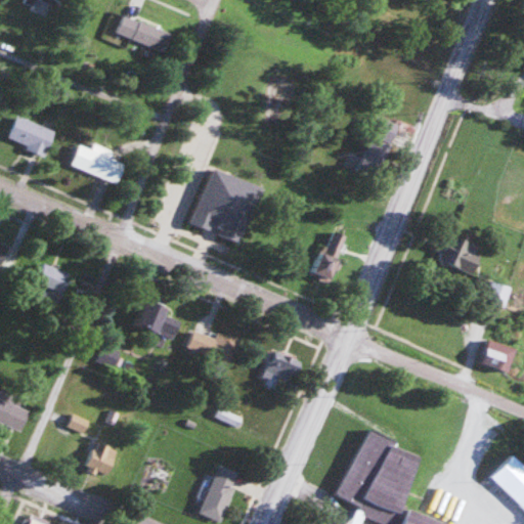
[(171,33),(123,13),(115,32),(164,51),(171,33)]
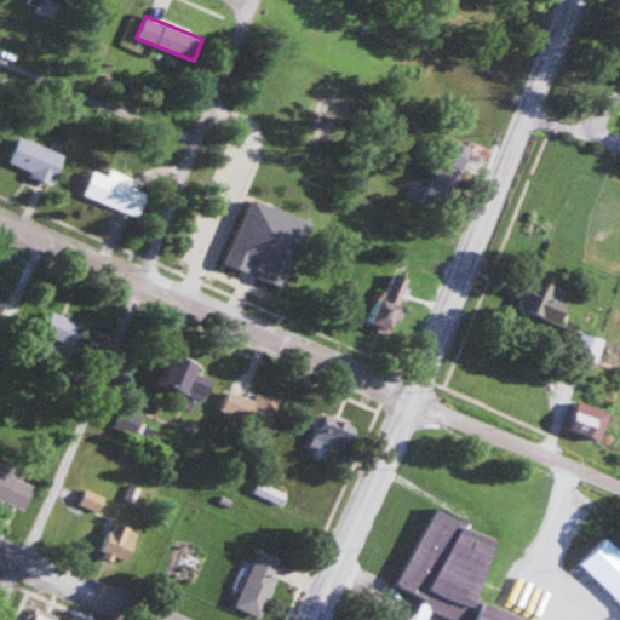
[(63,151),(17,137),(9,166),(55,181),(63,151)]
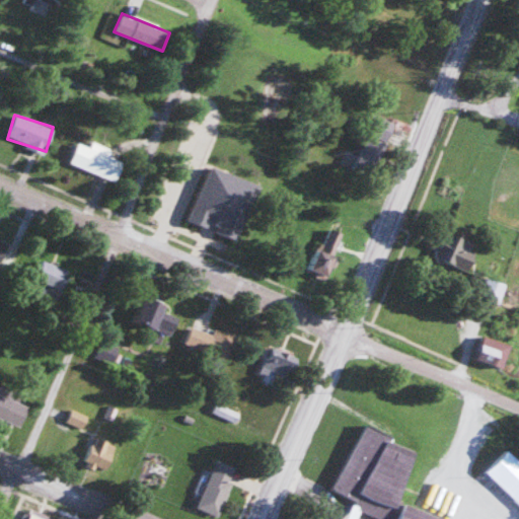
[(69,163),(115,180),(122,160),(77,143),(69,163)]
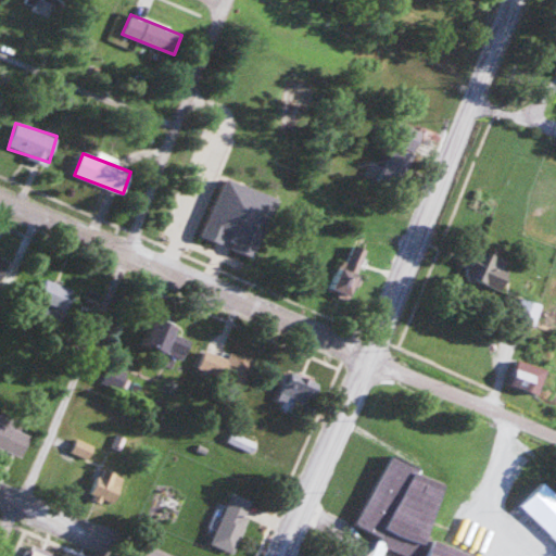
[(226,247),(250,255),(272,196),(222,178),(201,236),(226,244),(226,247)]
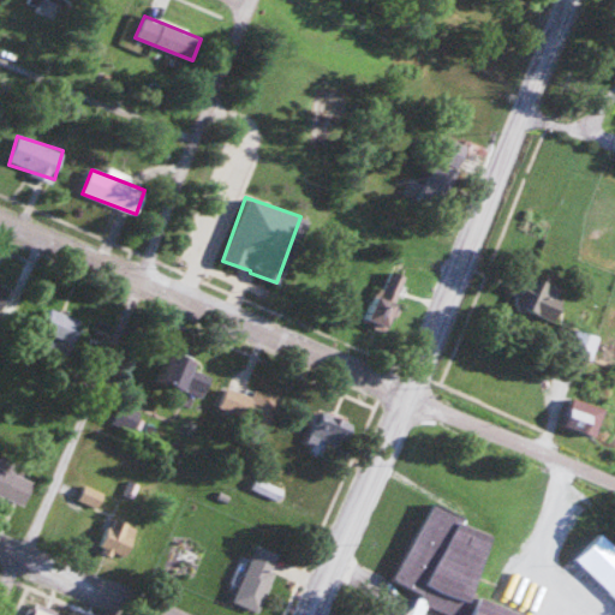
[(384,326),(405,276),(386,268),(364,318),(384,326)]
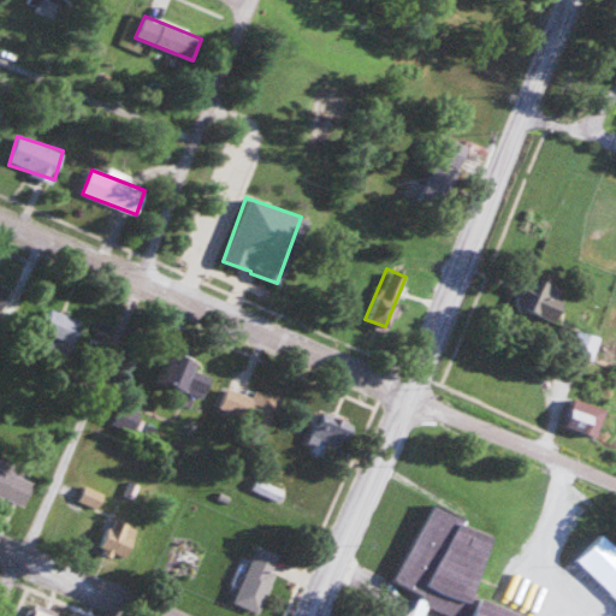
[(564,326),(578,297),(527,273),(513,303),(564,326)]
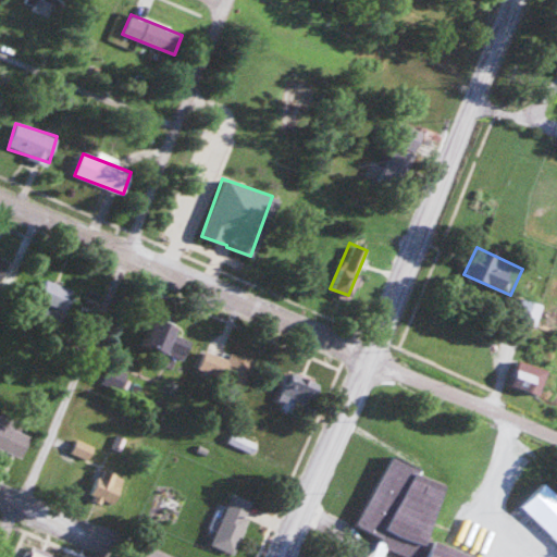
[(31,306),(62,319),(74,292),(42,279),(31,306)]
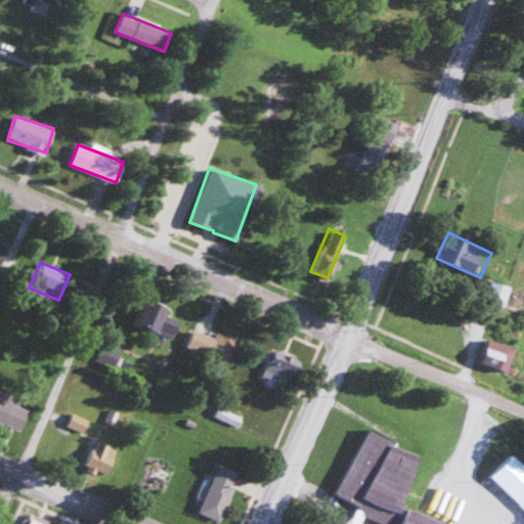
[(482,300),(500,307),(509,287),(490,279),(482,300)]
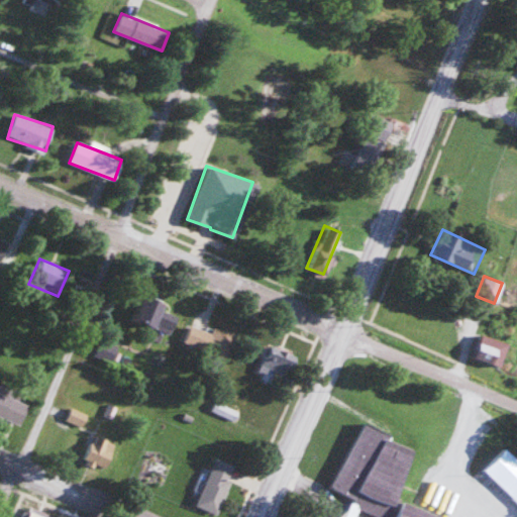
[(179,309),(143,296),(134,320),(170,333),(179,309)]
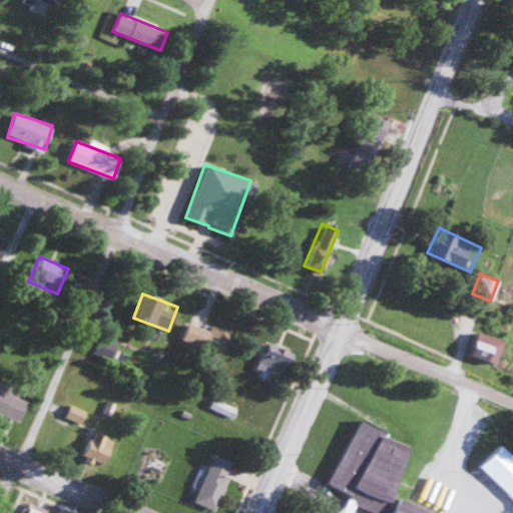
[(207,328),(189,322),(182,338),(223,354),(231,333),(209,324),(207,328)]
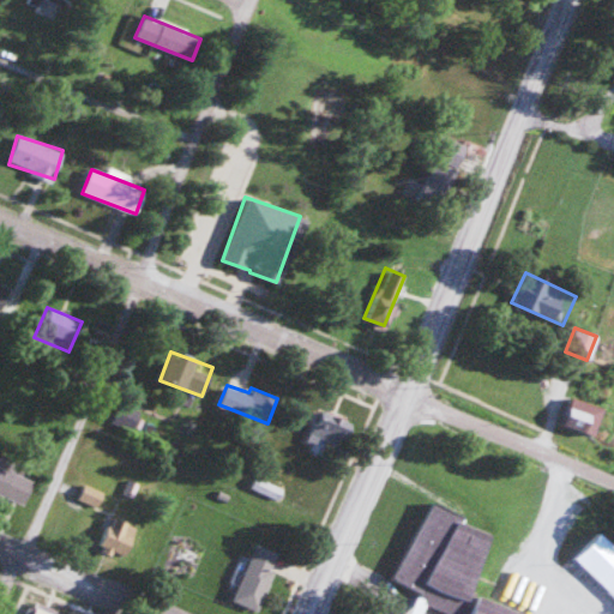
[(557,422),(593,434),(601,407),(565,395),(557,422)]
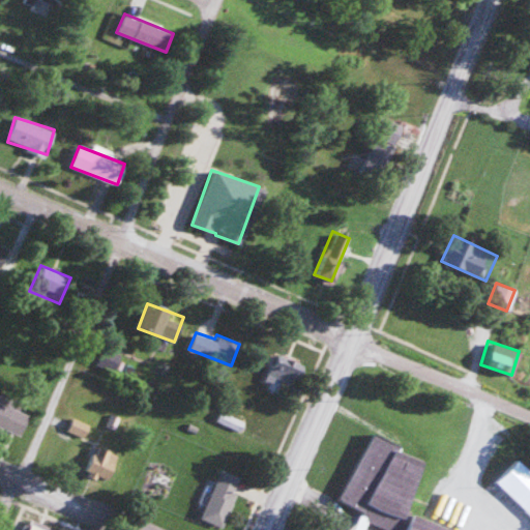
[(266,371),(289,388),(302,370),(281,352),(266,371)]
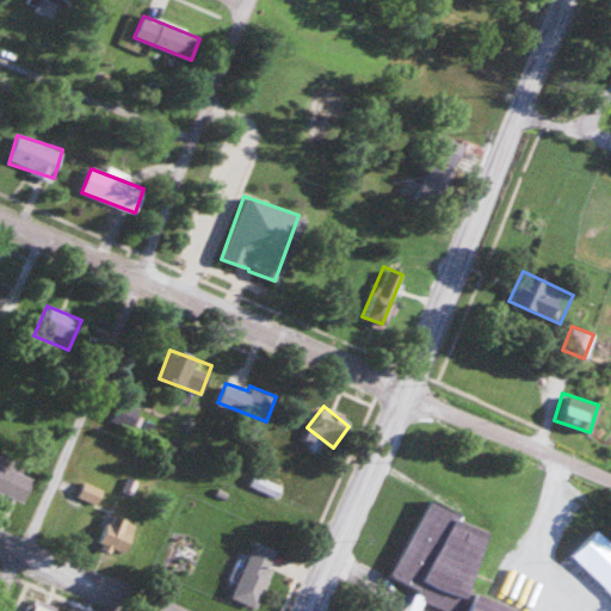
[(0,492),(24,500),(32,476),(13,470),(17,458),(0,452),(0,492)]
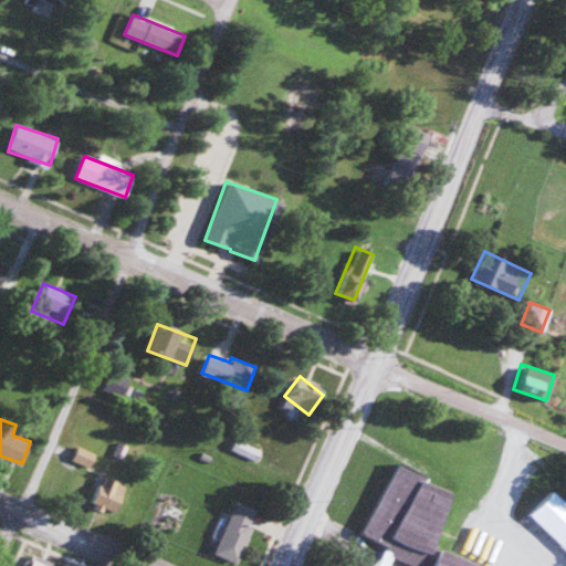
[(91,465),(94,451),(76,447),(73,461),(91,465)]
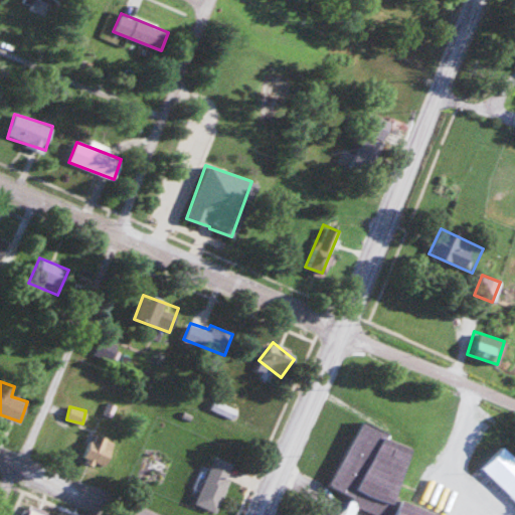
[(461,514),(462,514),(395,508),(403,435),(347,430),(341,491),(343,491),(340,514),(461,514)]
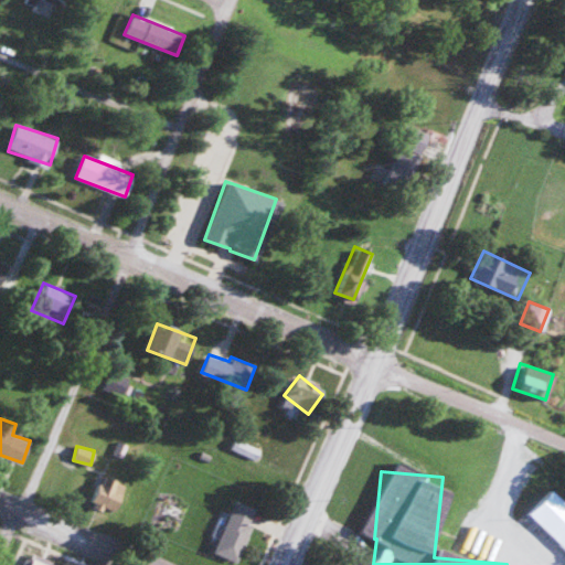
[(88,498),(110,513),(127,488),(105,473),(88,498)]
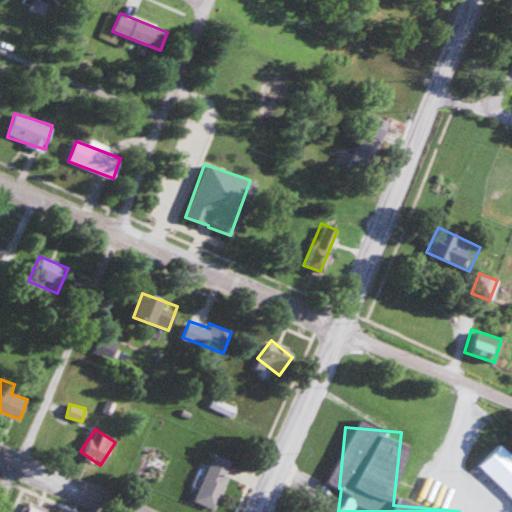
[(477,466),(511,497),(511,456),(497,443),(477,466)]
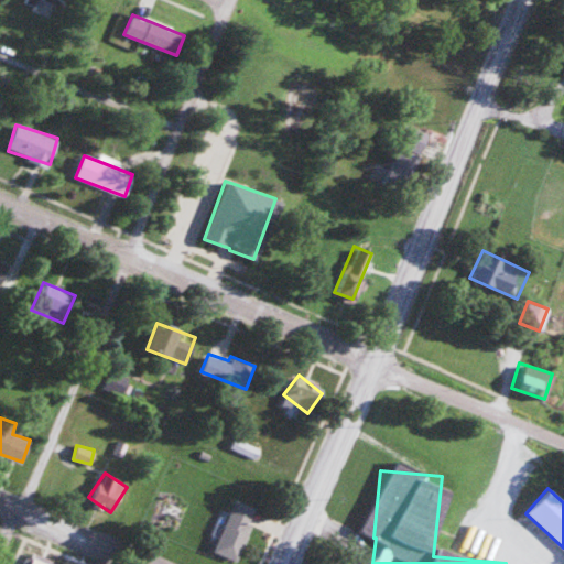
[(258,508),(236,498),(213,550),(235,560),(258,508)]
